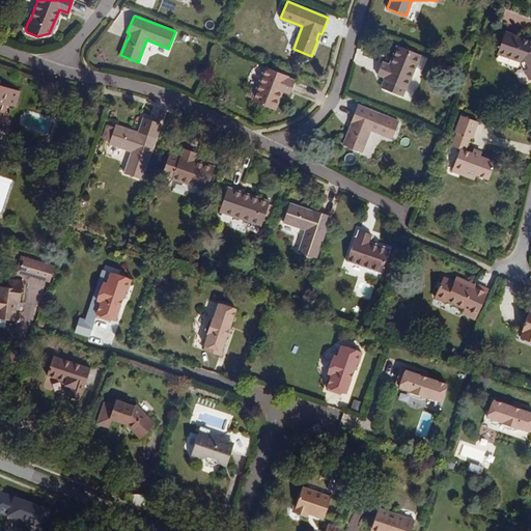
[(530,78),(530,42),(506,33),(499,54),(521,62),(529,80),(530,78)]
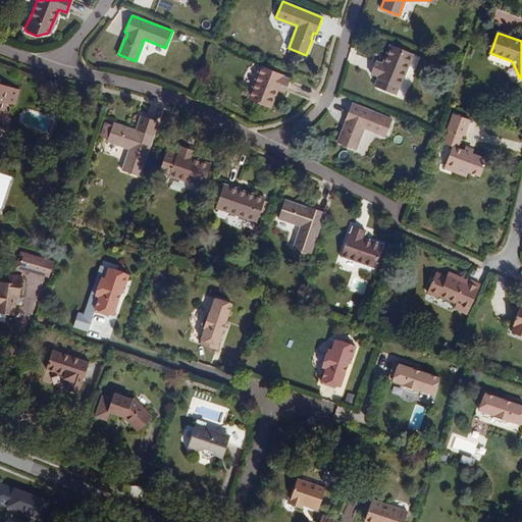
[(214,58),(218,46),(210,43),(206,55),(214,58)]
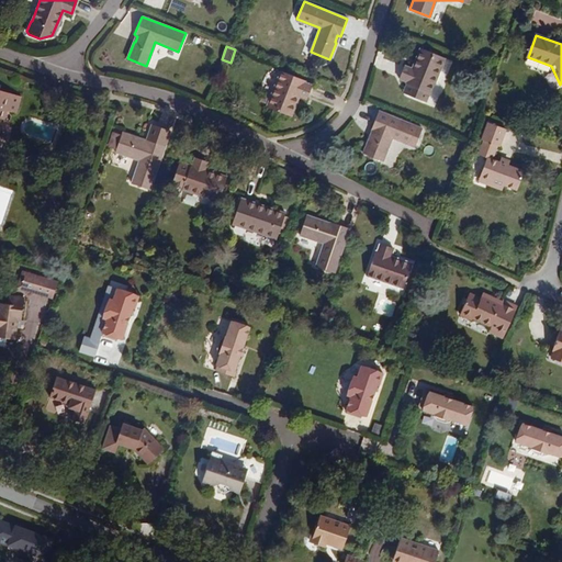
[(429,93),(444,57),(422,48),(413,69),(404,65),(398,78),(407,81),(407,85),(429,93)]
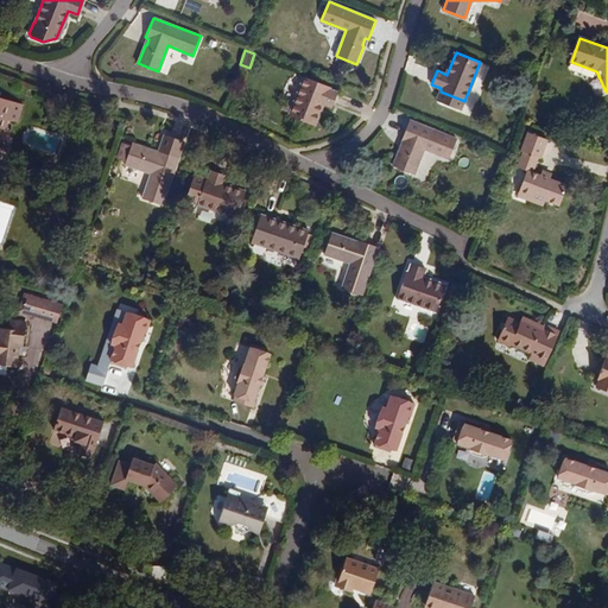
[(333,107),(337,93),(328,89),(329,86),(304,76),(289,116),(312,125),(322,102),(333,107)]
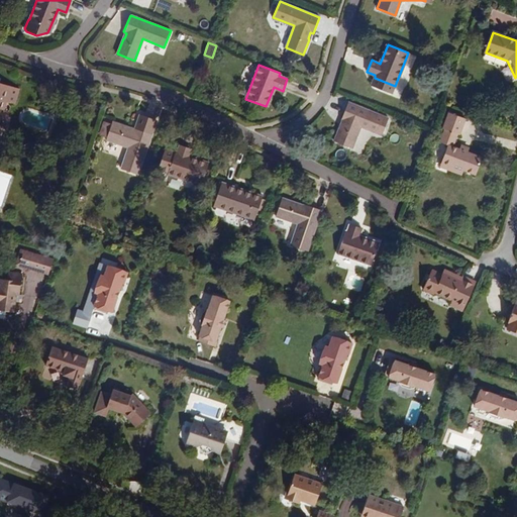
[(14,104),(18,88),(0,82),(0,109),(3,110),(6,102),(14,104)]
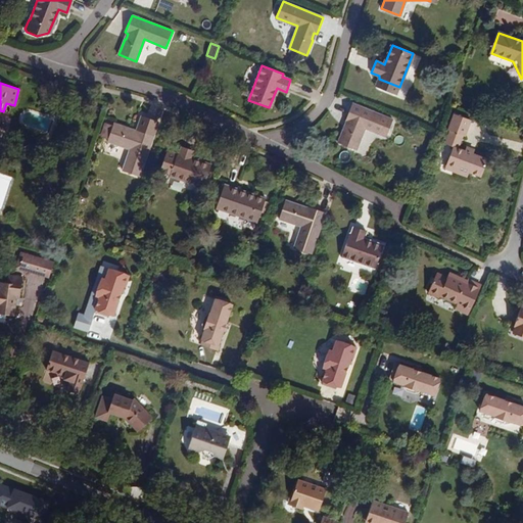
[(392,120),(351,103),(345,120),(348,122),(345,128),(343,127),(337,142),(355,149),(364,128),(386,137),(392,120)]
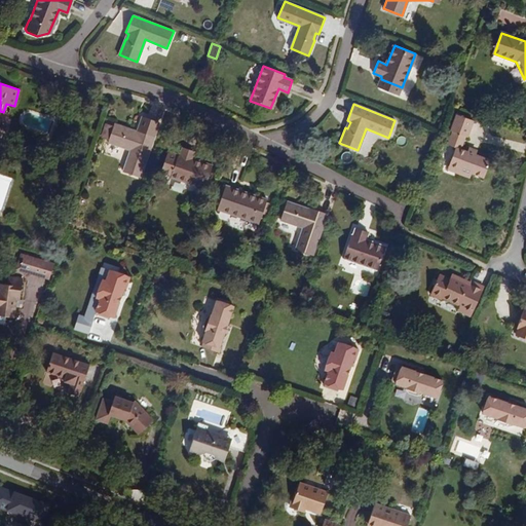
[(470,152),(462,150),(466,138),(468,139),(475,121),(457,115),(451,132),(453,133),(448,146),(456,149),(450,166),(461,171),(459,175),(472,179),(473,175),(485,179),(492,161),(477,156),(470,152)]
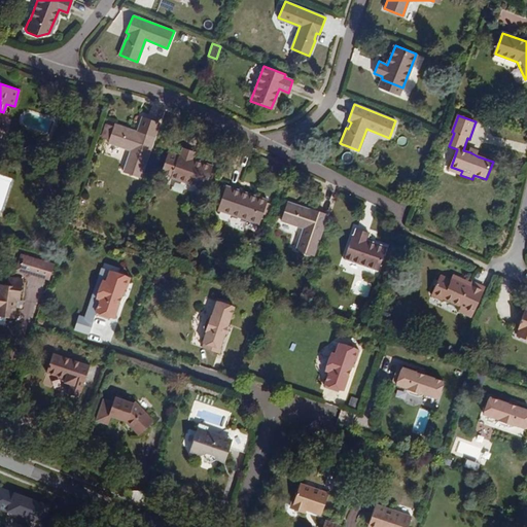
[(141,177),(160,123),(142,116),(136,133),(130,131),(131,130),(114,125),(114,127),(109,140),(108,142),(131,150),(124,171),(141,177)]
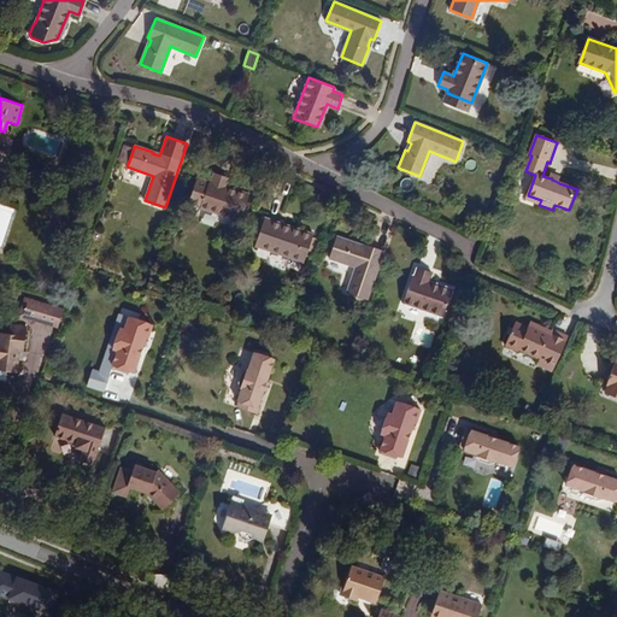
[(128,164),(134,148),(124,145),(118,160),(128,164)]
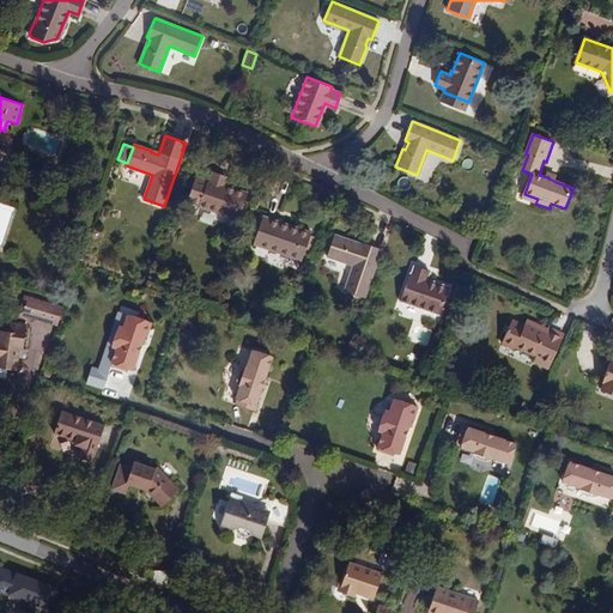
[(247,194),(224,186),(228,176),(213,171),(210,181),(206,180),(206,183),(195,178),(187,200),(238,218),(247,194)]
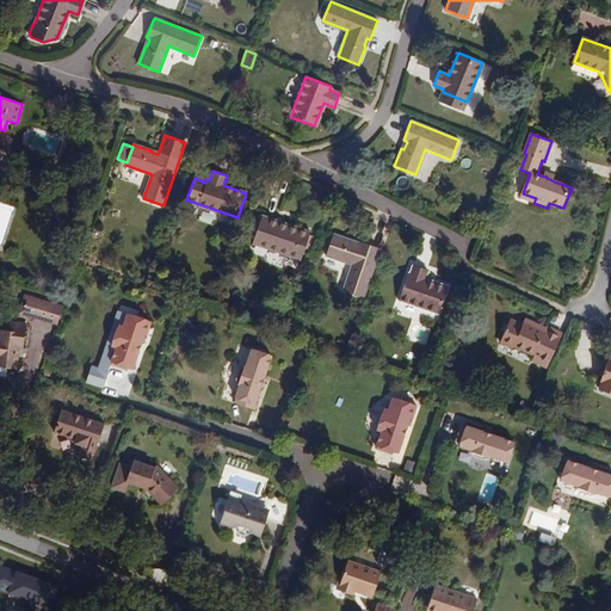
[(534,203),(536,198),(523,193),(520,198),(534,203)]
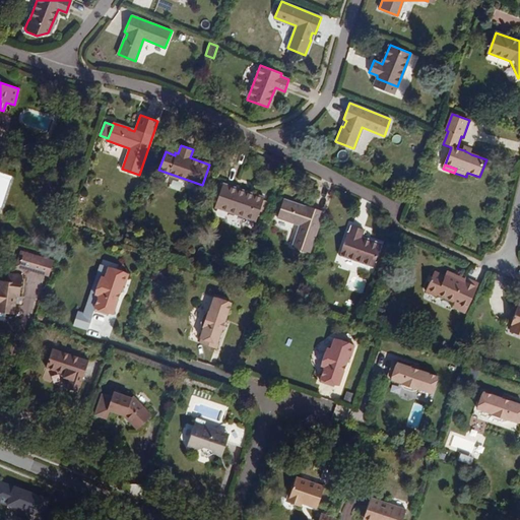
[(256,219),(264,198),(236,188),(237,186),(223,182),(214,206),(256,219)]
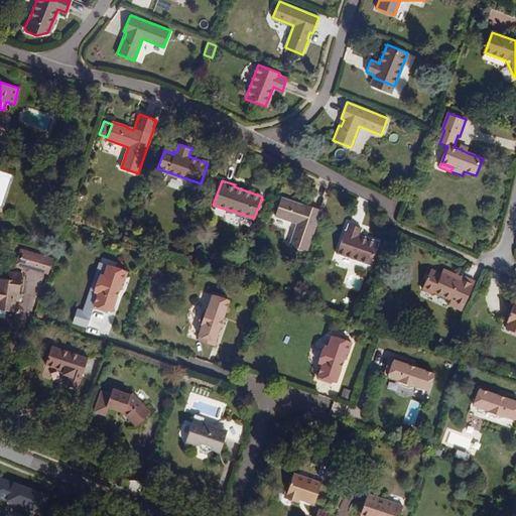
[(306,250),(320,209),(303,203),(302,206),(296,205),(296,203),(280,198),(279,203),(275,214),(274,216),(297,223),(290,244),(306,250)]
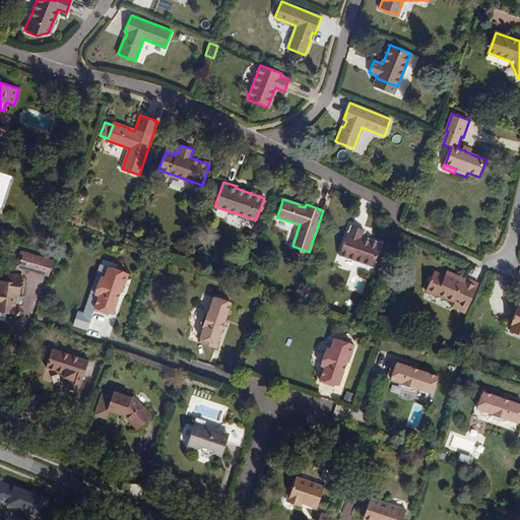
[(374,265),(381,245),(361,238),(364,230),(351,224),(348,234),(346,233),(339,254),(374,265)]
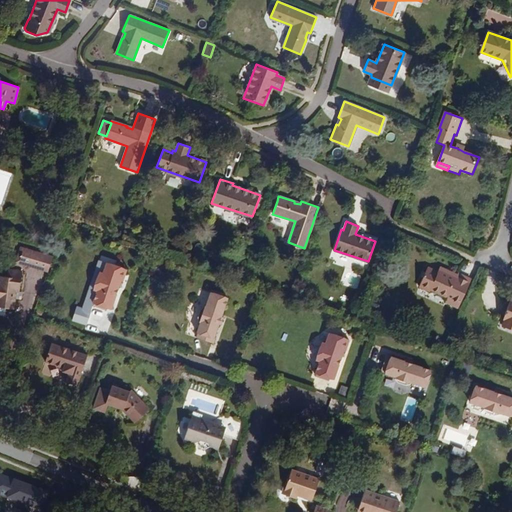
[(30,262),(20,260),(23,248),(20,247),(16,262),(29,265),(30,262)]
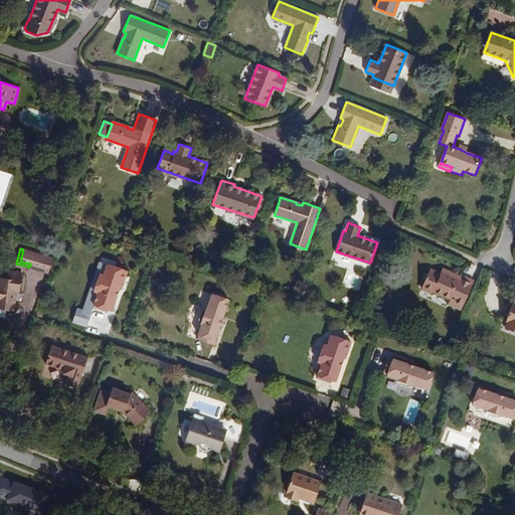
[(48,273),(52,258),(23,249),(20,262),(30,264),(29,267),(48,273)]
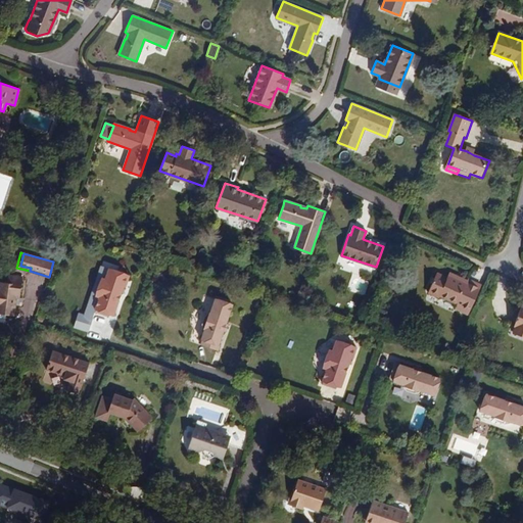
[(123,293),(129,276),(124,274),(123,270),(117,269),(114,271),(108,269),(104,279),(101,278),(96,293),(99,294),(95,305),(96,306),(96,308),(109,314),(110,311),(114,313),(121,292),(123,293)]
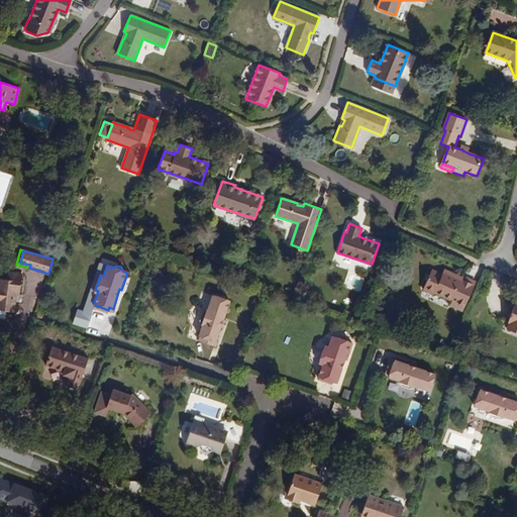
[(452,299),(460,280),(442,273),(441,275),(431,271),(423,289),(434,294),(434,292),(452,299)]
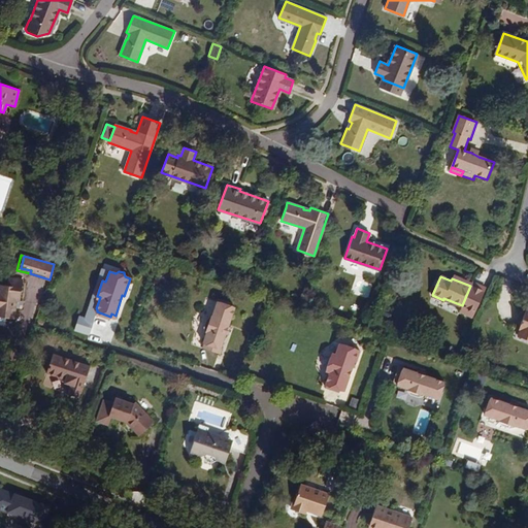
[(20,300),(23,279),(8,277),(7,285),(0,284),(0,309),(5,310),(4,317),(13,319),(15,307),(17,300),(20,300)]
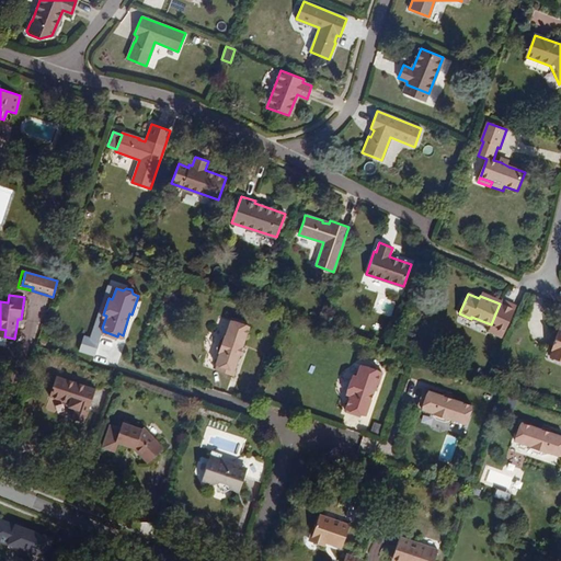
[(242,346),(250,325),(231,319),(226,335),(224,335),(220,338),(217,347),(218,352),(220,352),(216,364),(217,364),(216,369),(235,375),(237,369),(235,369),(240,354),(242,355),(245,347),(242,346)]
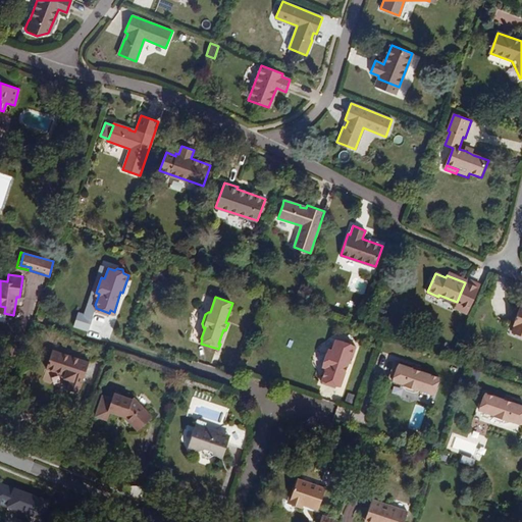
[(340,386),(349,363),(350,364),(357,347),(352,345),(351,342),(346,340),(343,342),(336,338),(332,349),(328,348),(322,366),(325,367),(321,379),(322,379),(321,382),(334,387),(335,384),(340,386)]
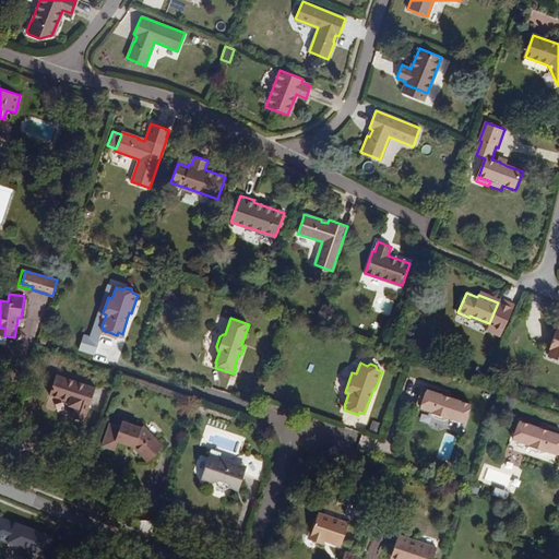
[(83,420),(94,387),(56,373),(49,393),(69,401),(69,404),(75,406),(72,417),(83,420)]
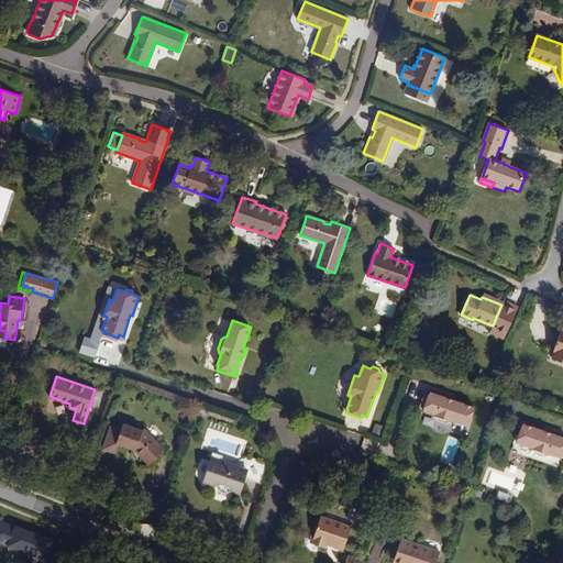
[(470,405),(468,406),(454,400),(454,398),(446,396),(445,398),(424,390),(419,410),(434,416),(433,417),(437,421),(445,424),(451,423),(452,421),(463,424),(463,423),(468,426),(475,407),(470,405)]
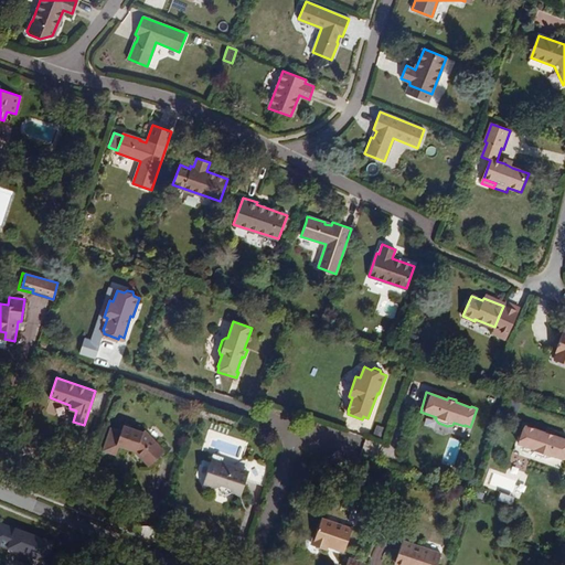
[(383,436),(385,426),(376,425),(374,435),(383,436)]
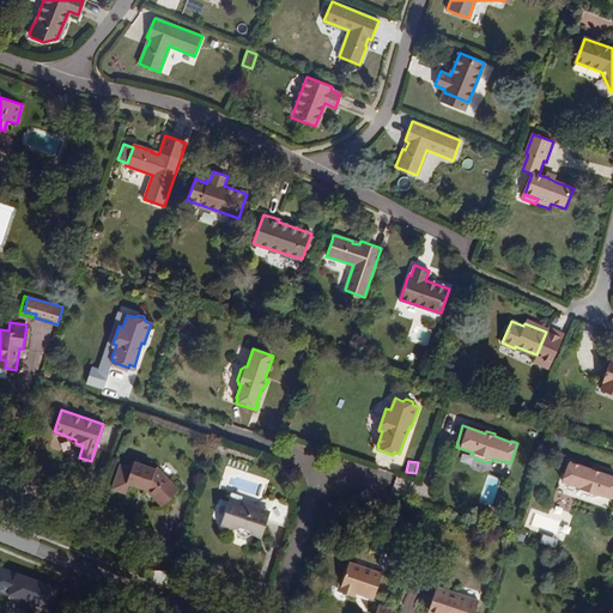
[(612,496),(612,475),(601,472),(602,468),(593,466),(592,468),(570,461),(563,481),(580,487),(580,489),(583,493),(593,497),(598,496),(599,493),(611,497),(611,496),(612,496)]
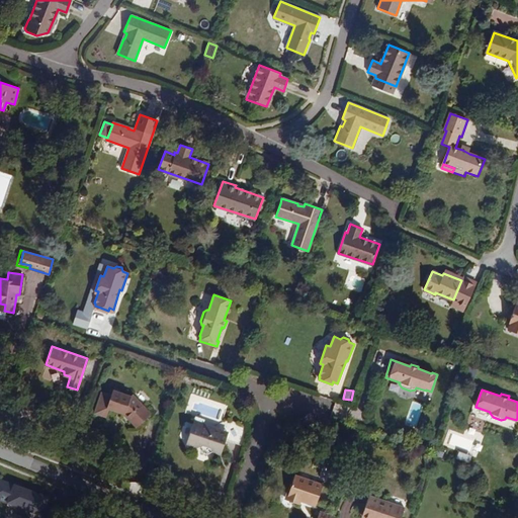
[(150,415),(134,398),(112,391),(110,394),(102,392),(95,413),(106,416),(109,408),(122,413),(137,427),(150,415)]
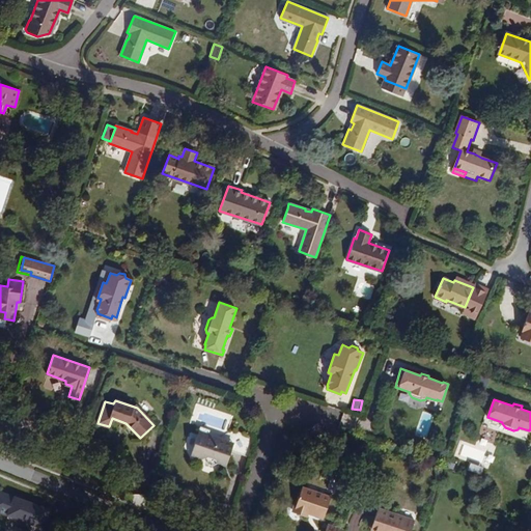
[(224,459),(225,462),(228,460),(231,452),(248,457),(253,442),(250,436),(234,430),(222,436),(220,440),(208,436),(198,441),(200,445),(195,448),(199,457),(202,455),(205,463),(213,465),(224,459)]
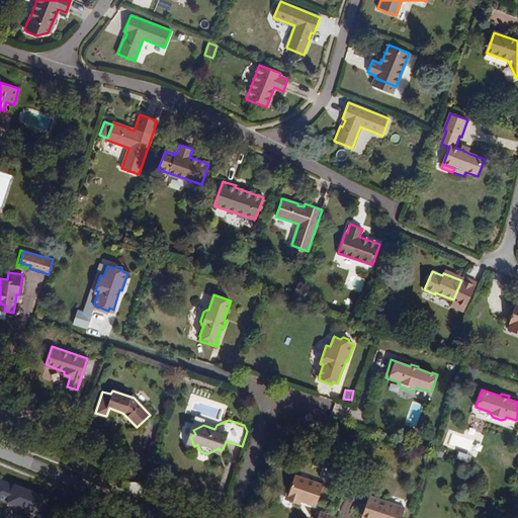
[(195,434),(193,430),(203,425),(193,422),(186,443),(194,446),(190,437),(195,434)]
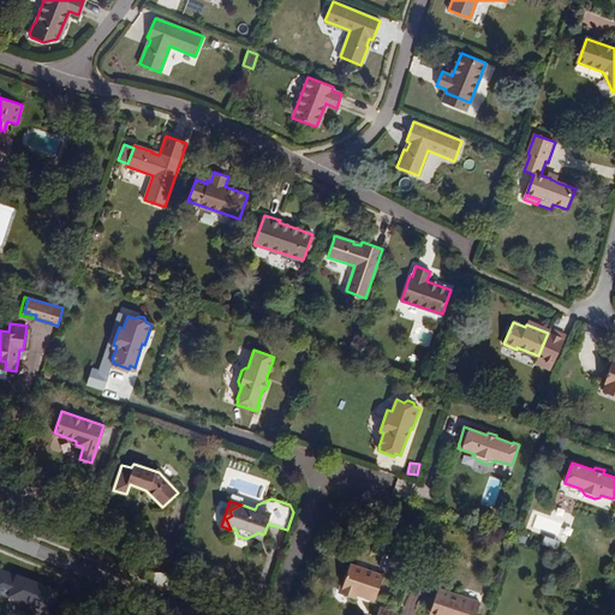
[(398,568),(401,559),(392,556),(388,566),(398,568)]
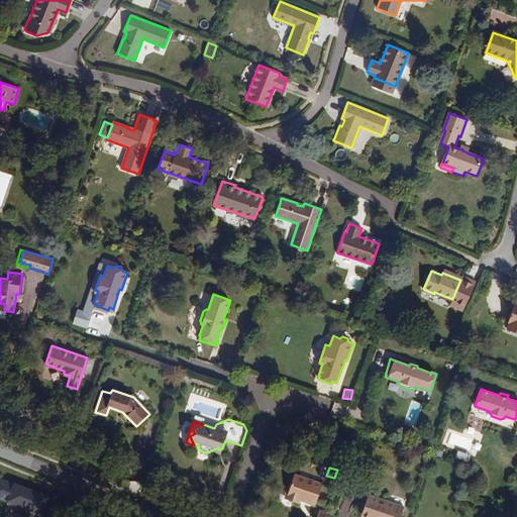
[(315,505),(322,485),(294,475),(285,499),(298,503),(300,499),(315,505)]
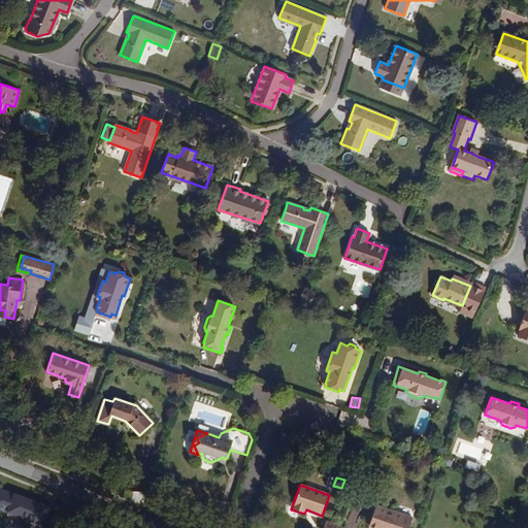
[(43,527),(50,509),(8,494),(7,498),(0,495),(0,512),(18,518),(14,525),(22,527),(29,527),(31,523),(43,527)]
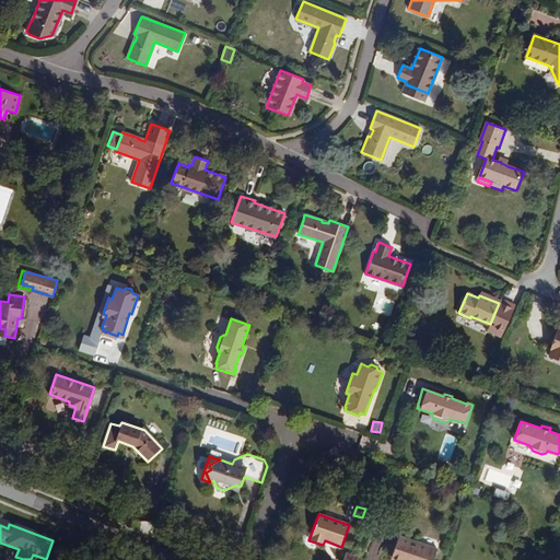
[(433,559),(438,549),(399,536),(393,556),(405,559),(433,559)]
